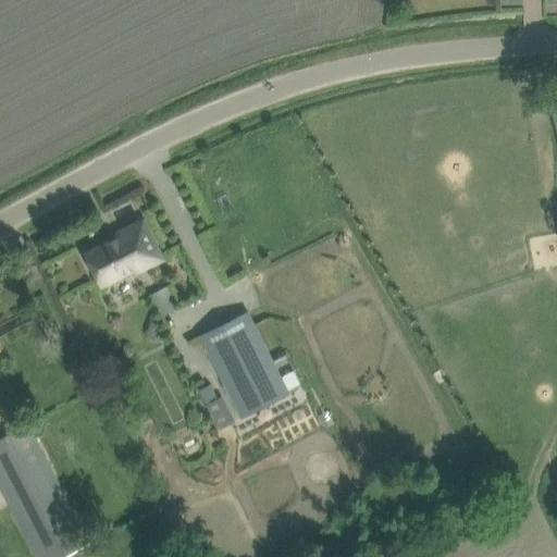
[(137,272),(162,259),(144,221),(119,234),(120,237),(87,254),(102,285),(136,269),(137,272)]
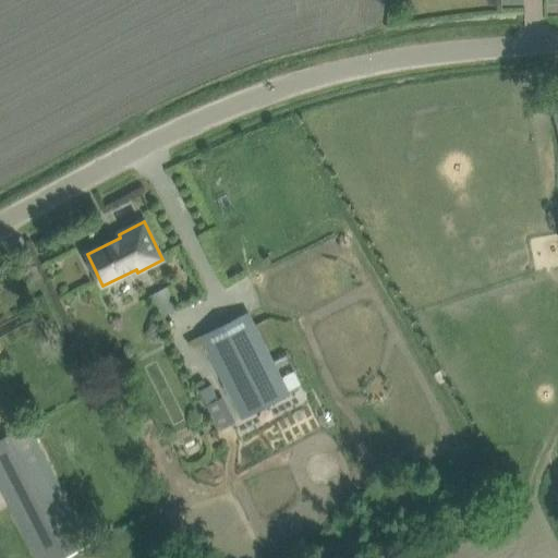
[(202,336),(243,419),(290,395),(249,313),(202,336)]
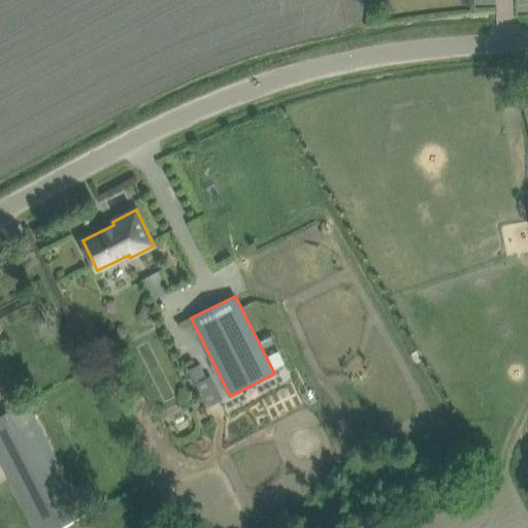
[(169,335),(175,347),(184,341),(178,331),(169,335)]
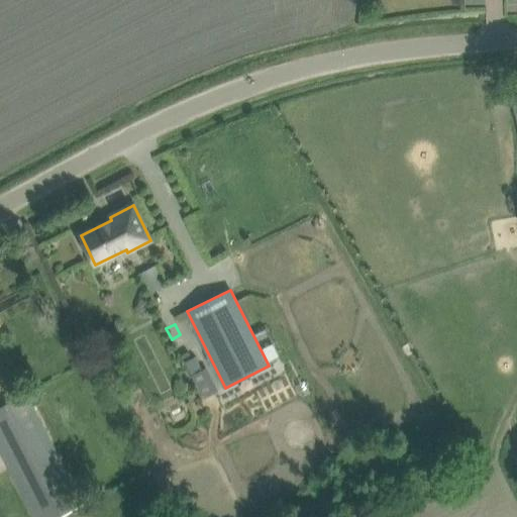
[(204,370),(198,357),(187,364),(204,398),(215,393),(204,370)]
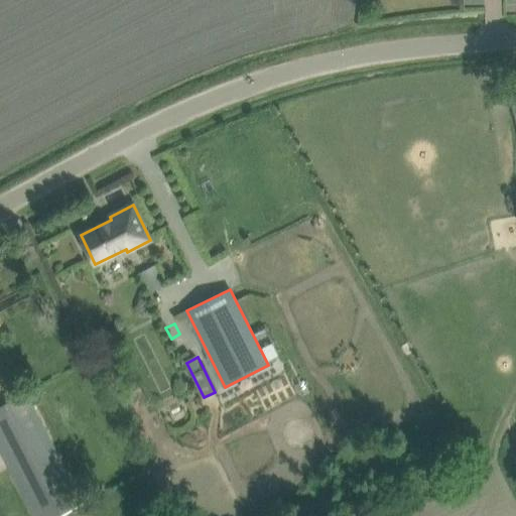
[(130,388),(117,394),(123,406),(136,399),(130,388)]
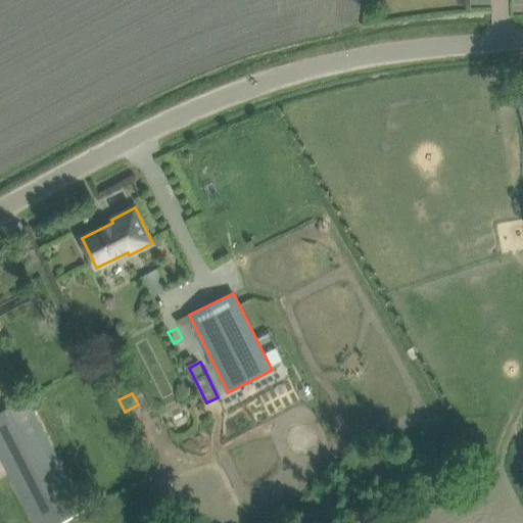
[(0,411),(0,463),(31,522),(62,522),(85,512),(26,397),(0,411)]
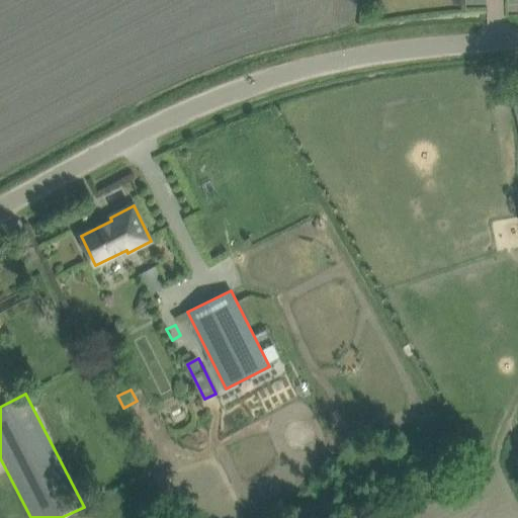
All buildings are outlined.
